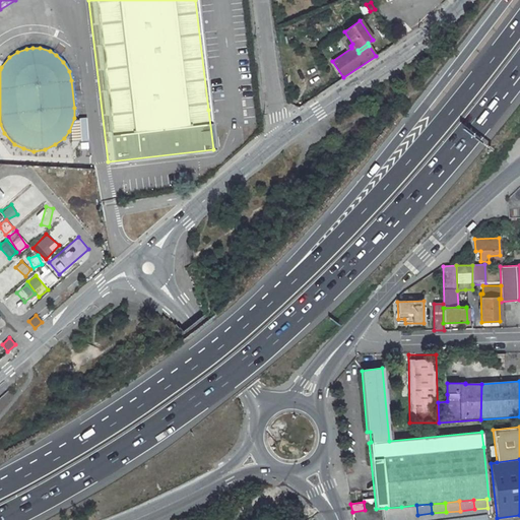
[(417,515),(416,505),(401,507),(402,516),(417,515)]
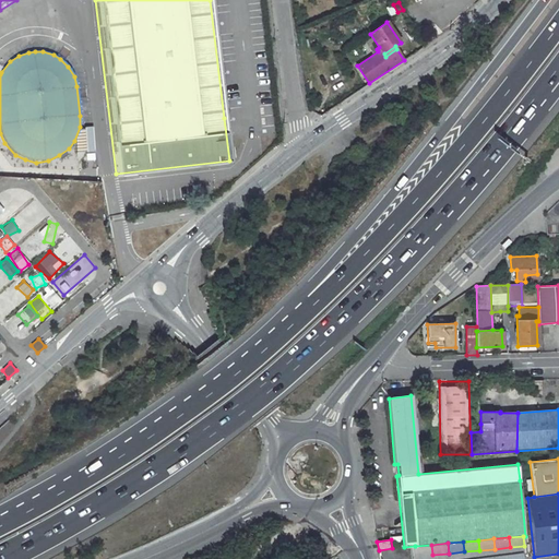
[(432,555),(431,545),(415,546),(416,557),(432,555)]
